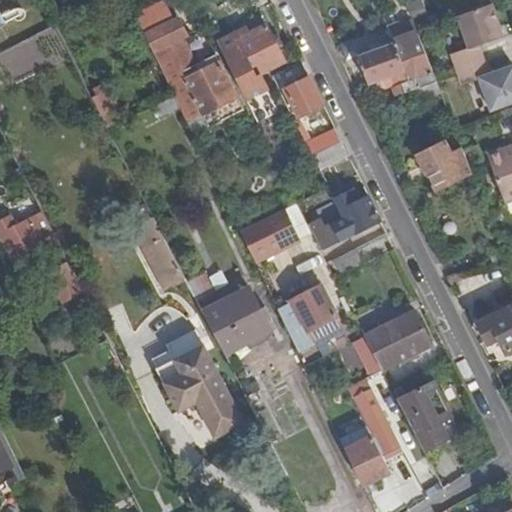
[(164,1),(136,15),(175,95),(187,122),(203,114),(209,126),(243,110),(215,55),(195,65),(181,37),(186,35),(178,19),(173,21),(164,1)]
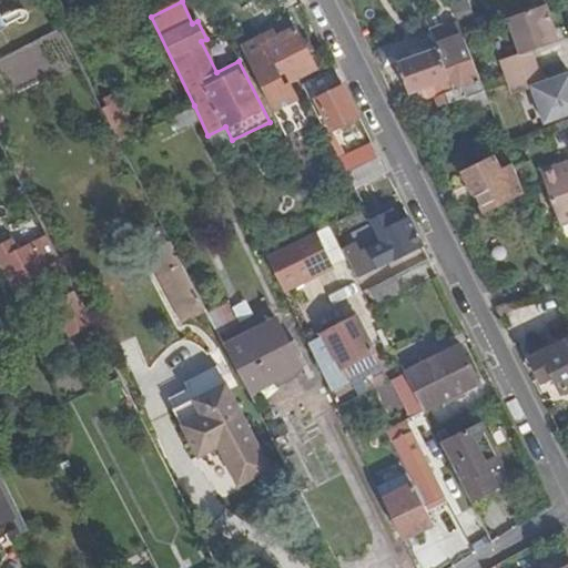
[(546,4),(507,18),(520,53),(500,60),(507,78),(537,67),(531,51),(558,41),(546,4)]
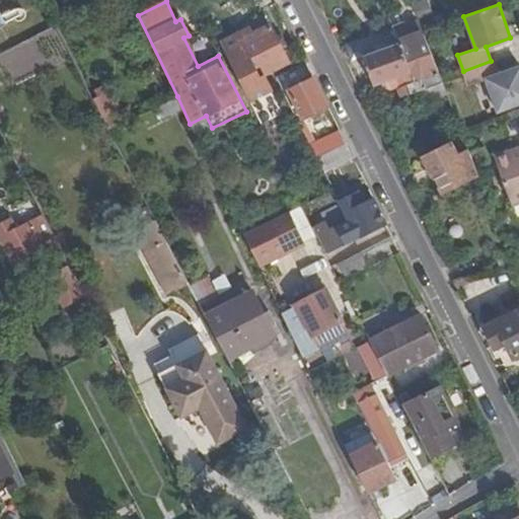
[(264,18),(245,27),(246,29),(249,35),(268,26),(264,18)]
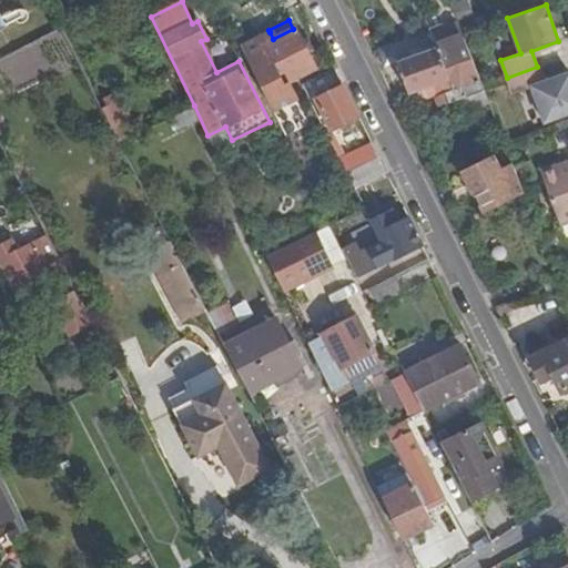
[(458,24),(432,34),(437,47),(453,89),(444,92),(448,104),(467,98),(485,91),(483,85),(463,34),(458,24)]
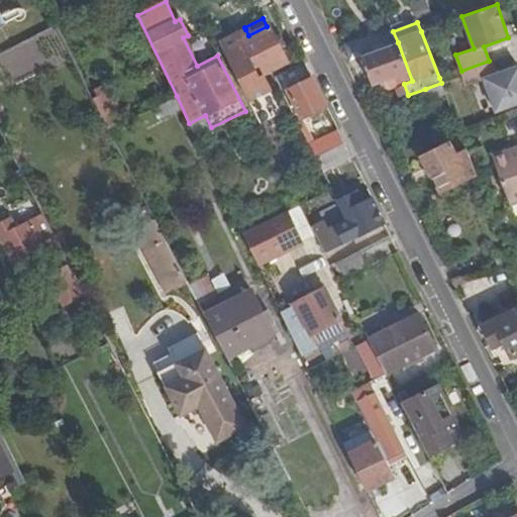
[(267,26),(248,35),(245,29),(219,42),(220,44),(240,86),(242,90),(248,101),(269,91),(262,76),(288,62),(269,25),(267,26)]
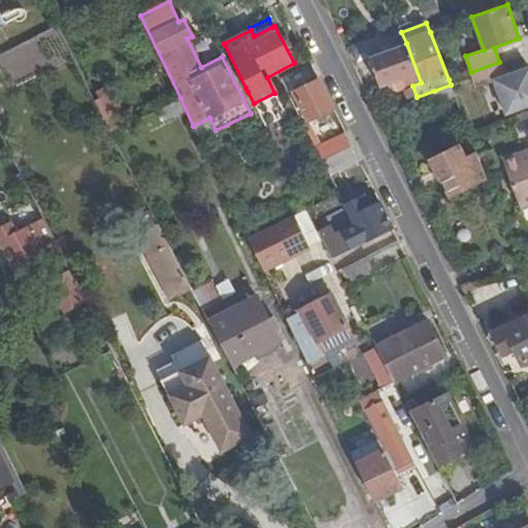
[(406,43),(369,58),(380,87),(402,78),(406,88),(413,86),(421,83),(406,43)]
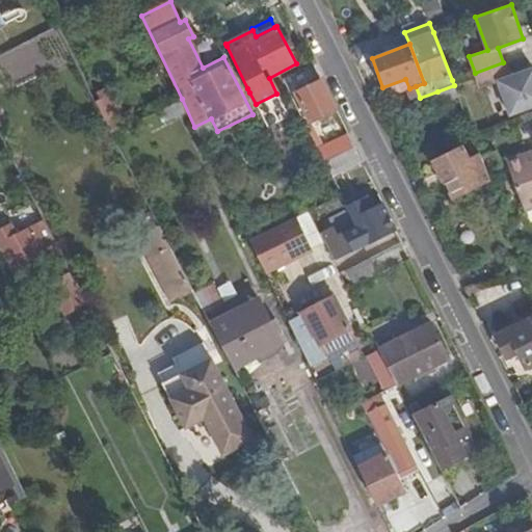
[(503,62),(475,73),(480,88),(498,82),(510,115),(531,107),(531,69),(508,77),(503,62)]
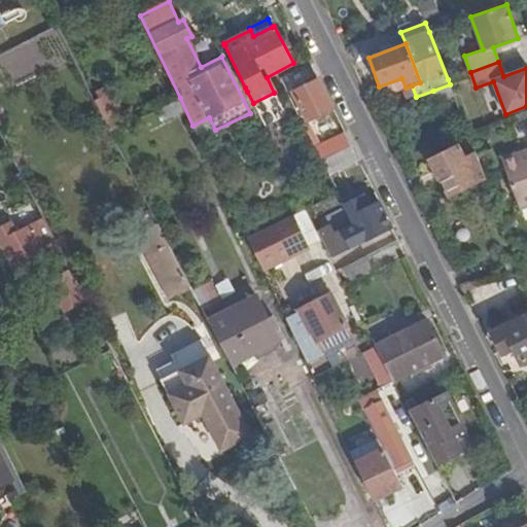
[(318,79),(293,93),(308,120),(332,108),(318,79)]
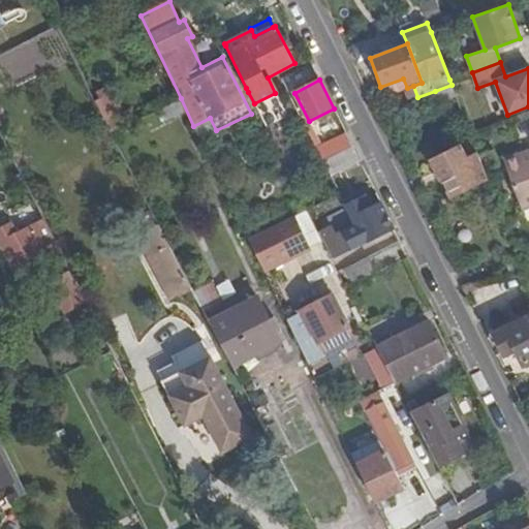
[(452,85),(435,91),(439,102),(456,95),(452,85)]
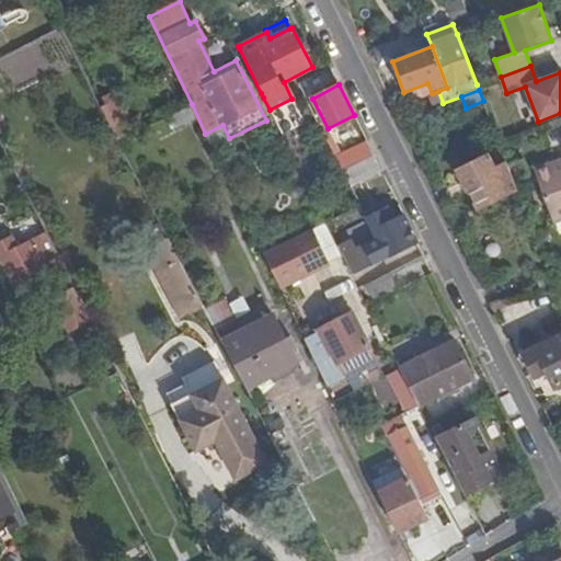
[(432,93),(428,94),(433,106),(443,103),(438,91),(432,93)]
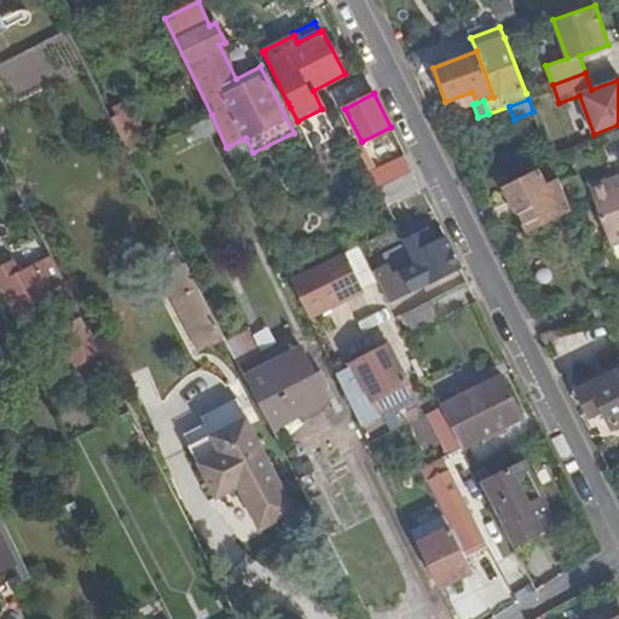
[(128,111),(111,120),(121,139),(138,131),(128,111)]
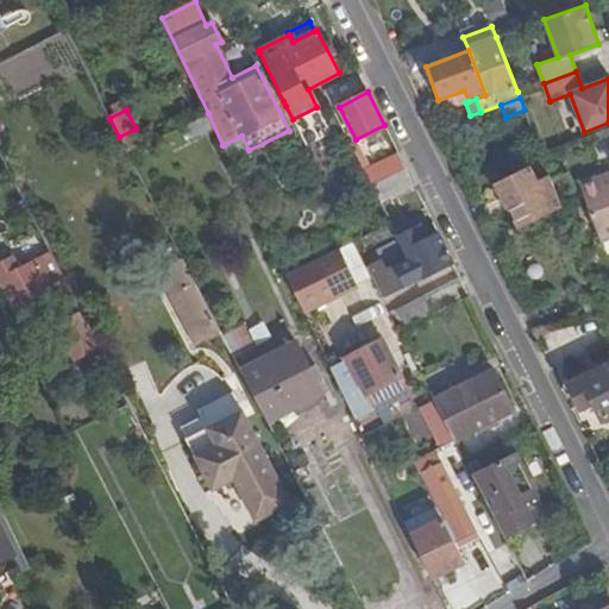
[(207,114),(184,126),(192,138),(213,126),(207,114)]
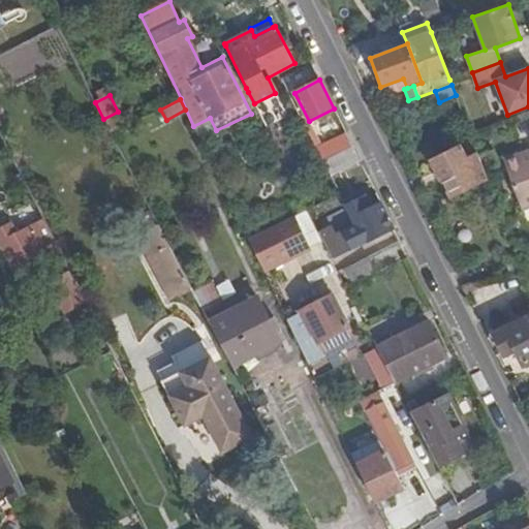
[(118,112),(103,119),(111,133),(125,126),(118,112)]
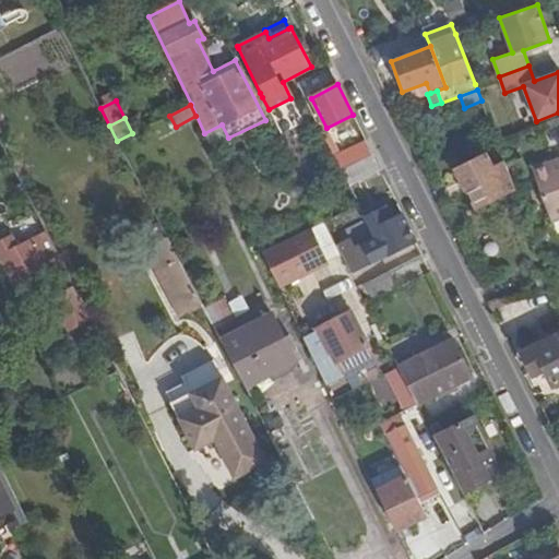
[(222,125),(204,133),(214,153),(232,144),(228,138),(222,125)]
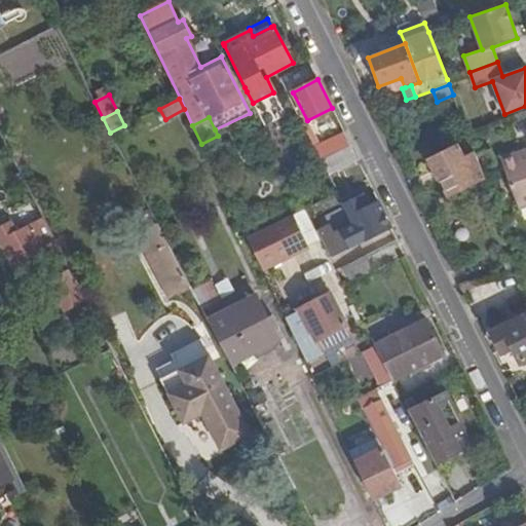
[(344,133),(314,147),(322,160),(350,146),(344,133)]
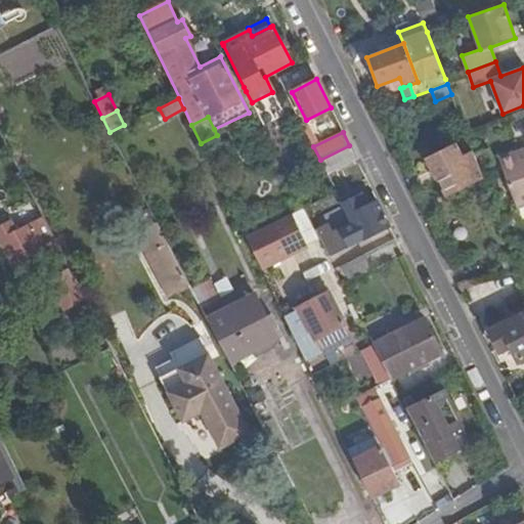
[(349,145),(320,160),(328,174),(356,160),(349,145)]
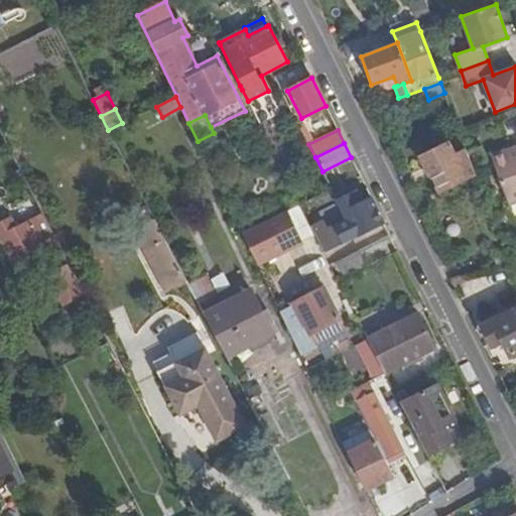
[(448,143),(421,157),(430,174),(432,173),(440,190),(475,173),(466,149),(454,155),(448,143)]
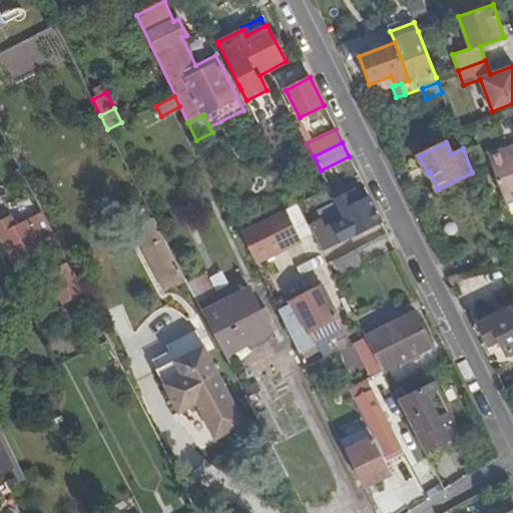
[(503,149),(489,154),(506,203),(512,200),(512,149),(504,152),(503,149)]
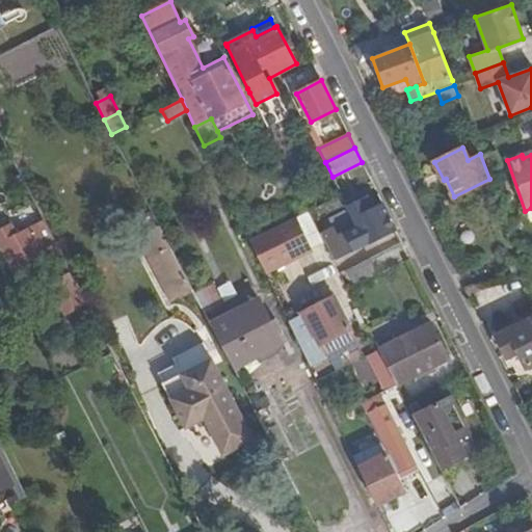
[(333,229),(320,234),(335,262),(396,231),(382,204),(369,210),(364,200),(362,200),(347,206),(357,225),(337,237),(333,229)]
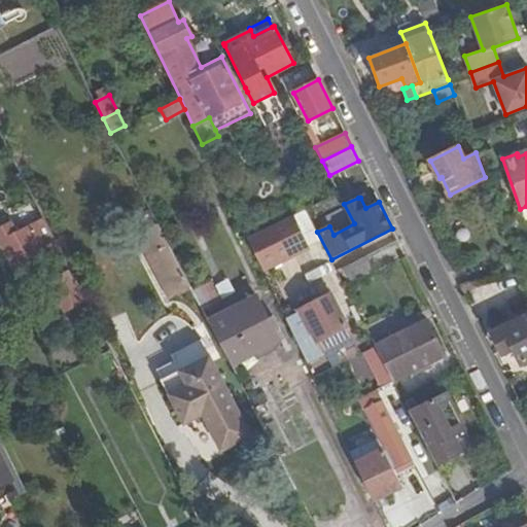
[(292,215),(247,238),(262,270),(309,247),(292,215)]
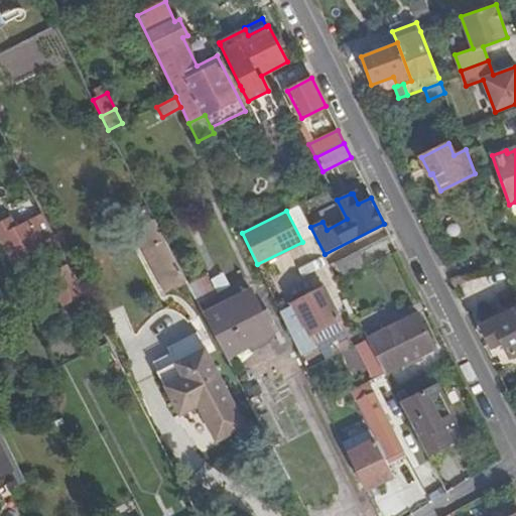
[(10,219),(0,224),(0,235),(17,269),(41,257),(43,262),(48,260),(53,270),(48,272),(65,304),(83,295),(42,214),(15,228),(10,219)]
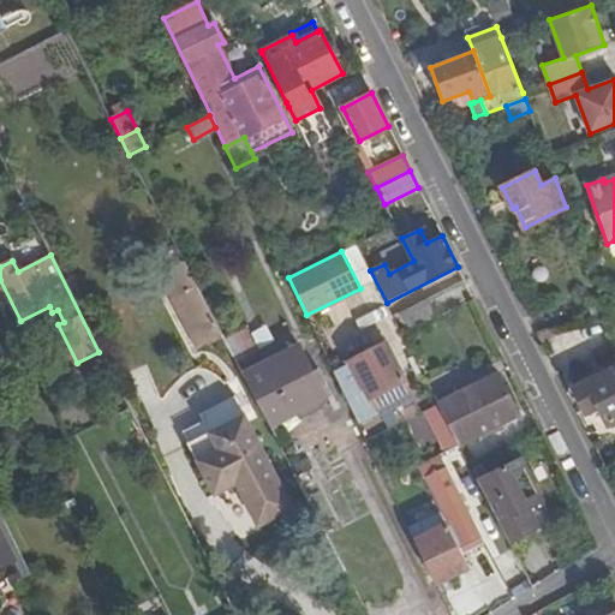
[(184,261),(159,274),(196,347),(222,334),(184,261)]
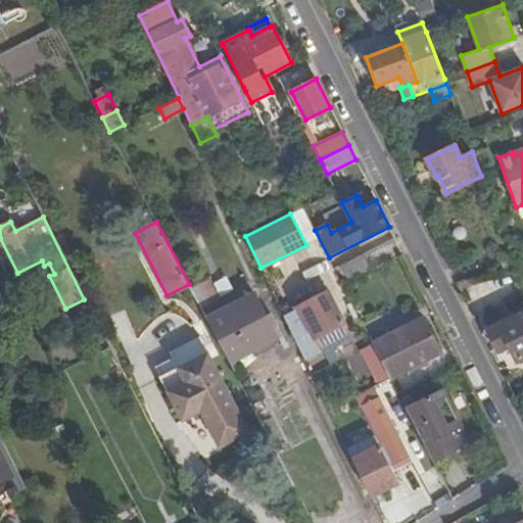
[(511,252),(500,256),(504,270),(517,267),(511,252)]
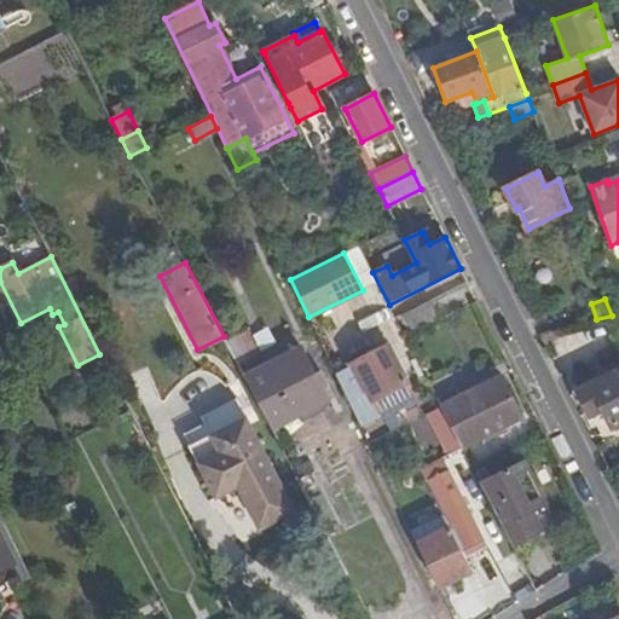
[(432,300),(401,316),(411,333),(440,318),(432,300)]
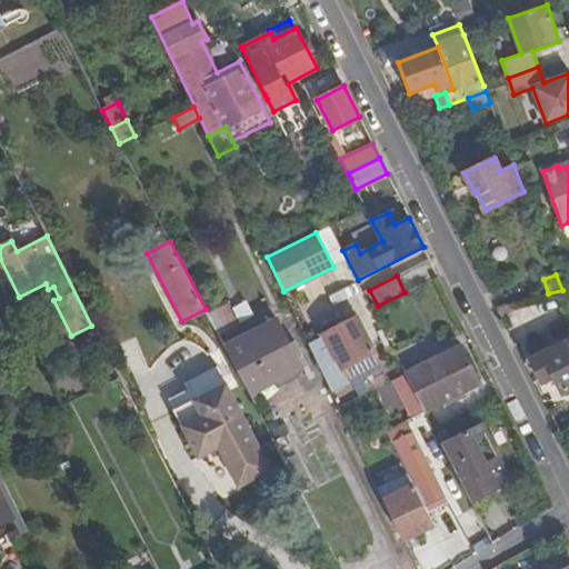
[(228,303),(209,313),(219,333),(238,323),(228,303)]
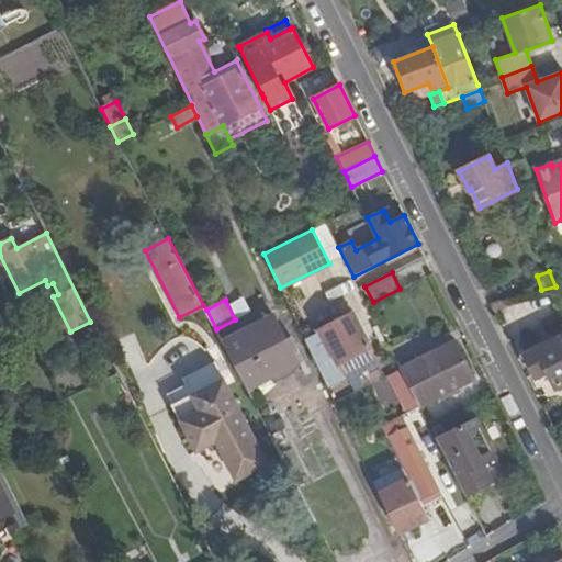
[(319,330),(304,339),(327,386),(346,377),(345,374),(375,358),(352,313),(319,330)]
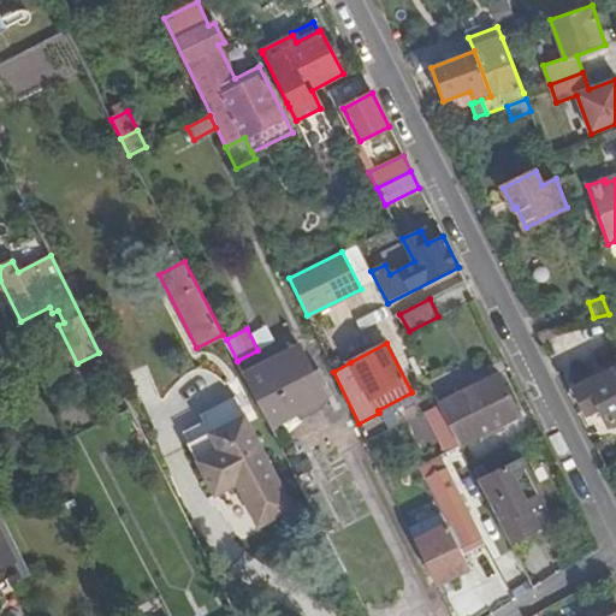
[(300,345),(244,374),(270,425),(326,396),(300,345)]
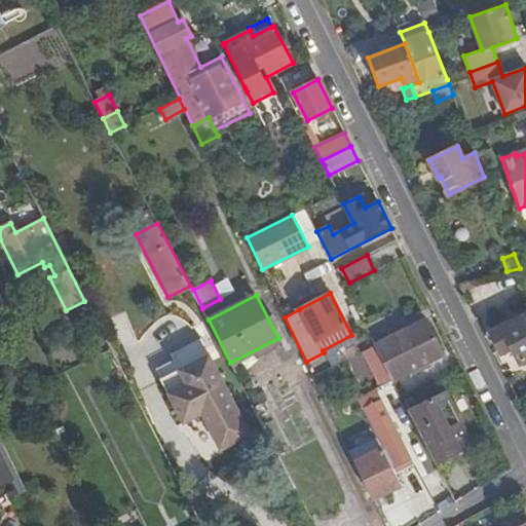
[(525,314),(491,332),(501,352),(513,347),(520,363),(525,360),(525,314)]
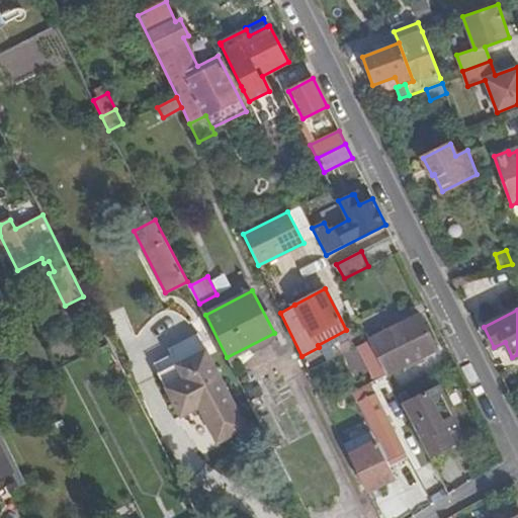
[(420,315),(369,340),(384,370),(386,374),(437,349),(420,315)]
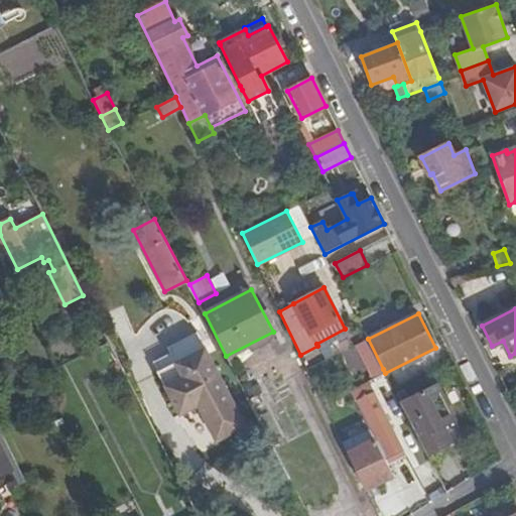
[(191,339),(165,347),(169,358),(196,350),(191,339)]
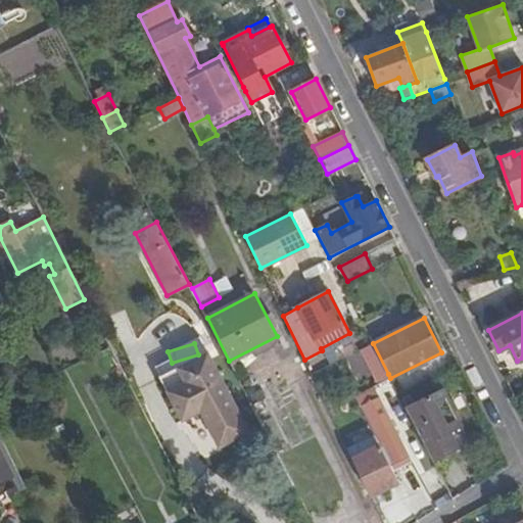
[(373,343),(364,348),(379,379),(388,374),(373,343)]
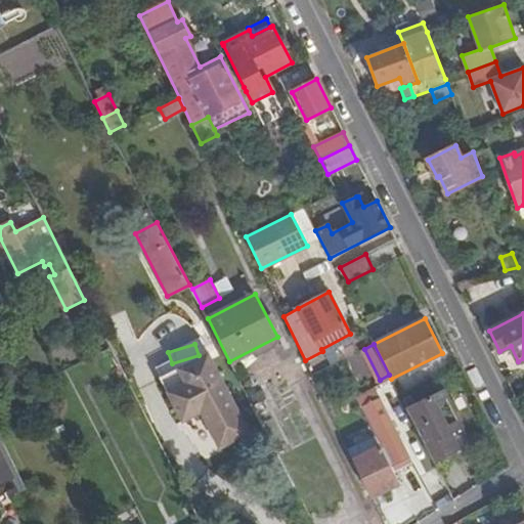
[(286,345),(249,356),(260,390),(296,378),(286,345)]
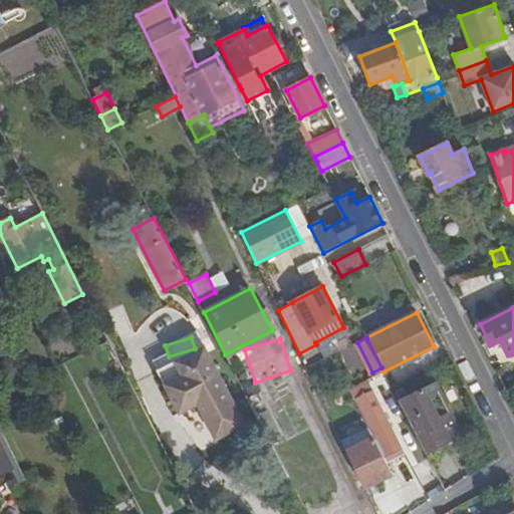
[(204,345),(158,370),(180,413),(197,404),(216,439),(245,424),(204,345)]
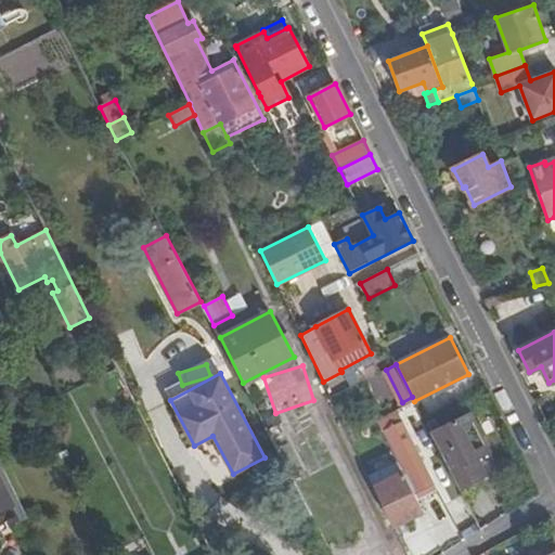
[(279,413),(263,422),(268,429),(283,422),(279,413)]
